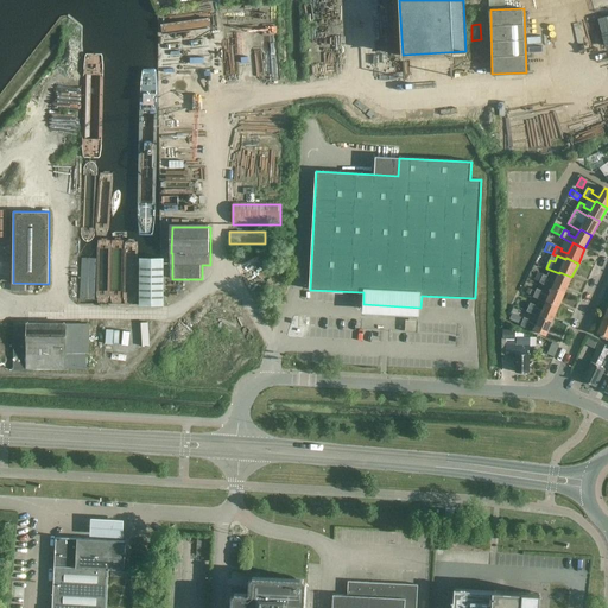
[(565,292),(571,277),(559,272),(559,273),(550,270),(546,276),(543,274),(539,282),(552,287),(553,286),(565,292)]
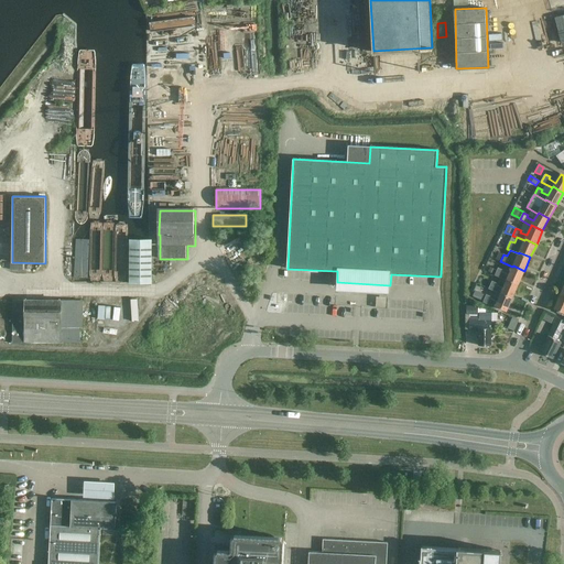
[(519,284),(524,271),(513,266),(512,267),(509,275),(502,272),(503,270),(498,268),(495,275),(507,281),(507,280),(519,284)]
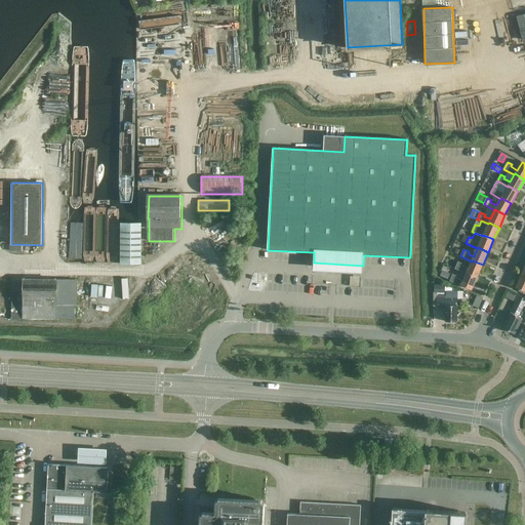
[(458,263),(456,261),(456,260),(450,258),(447,265),(467,274),(467,273),(477,277),(483,265),(472,260),(472,261),(469,269),(462,266),(462,264),(458,261),(458,263)]
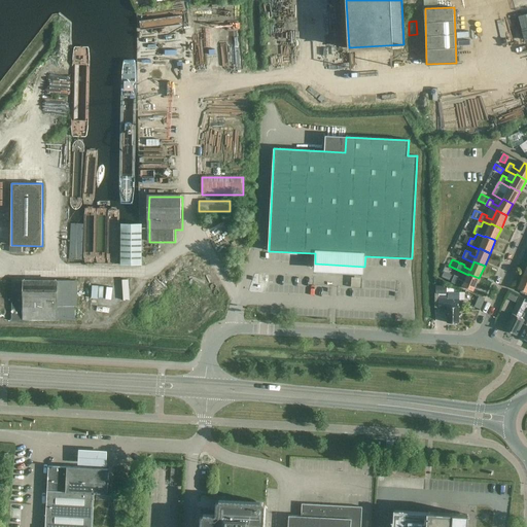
[(473,290),(479,278),(468,274),(468,275),(464,282),(458,279),(459,277),(455,275),(452,282),(463,287),(463,286),(473,290)]
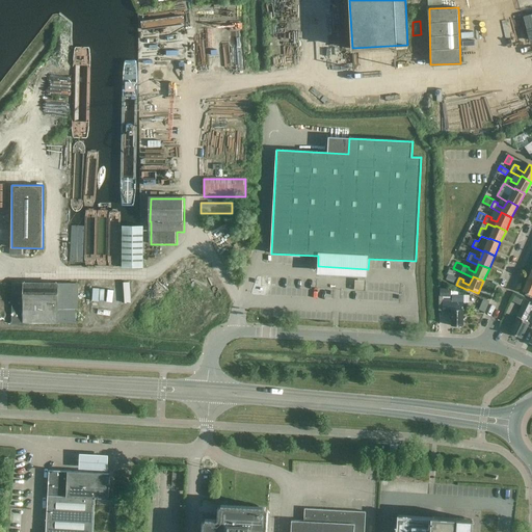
[(531,278),(529,278),(523,291),(531,294),(531,278)]
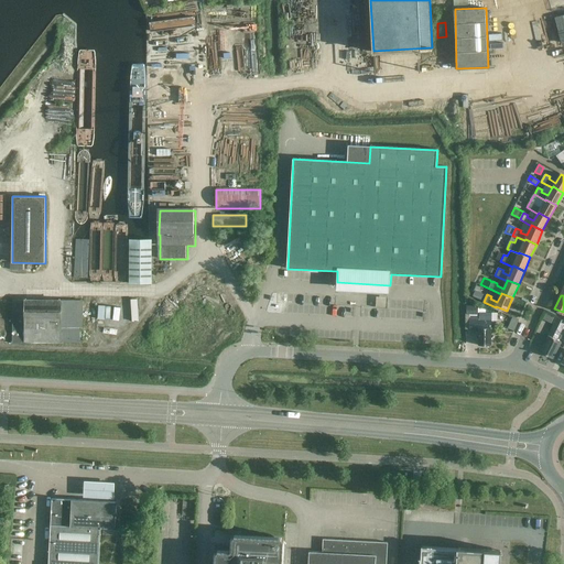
[(377,305),(387,306),(387,297),(378,296),(377,305)]
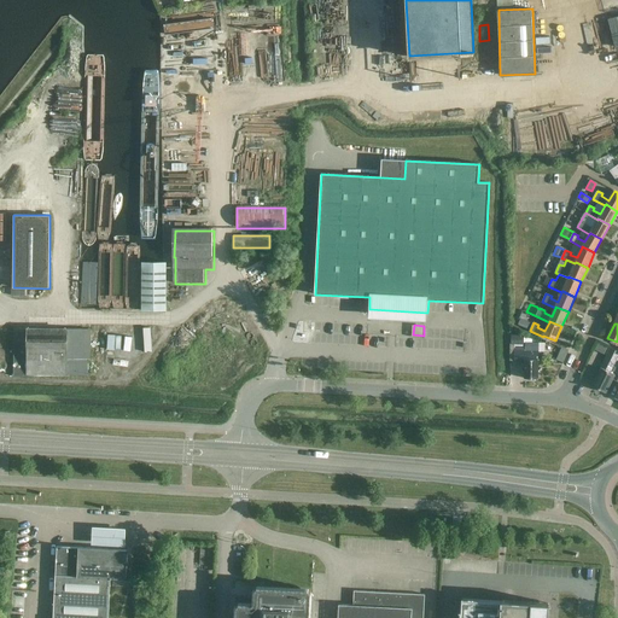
[(89,330),(15,328),(15,377),(29,377),(29,374),(66,374),(89,374),(89,330)]
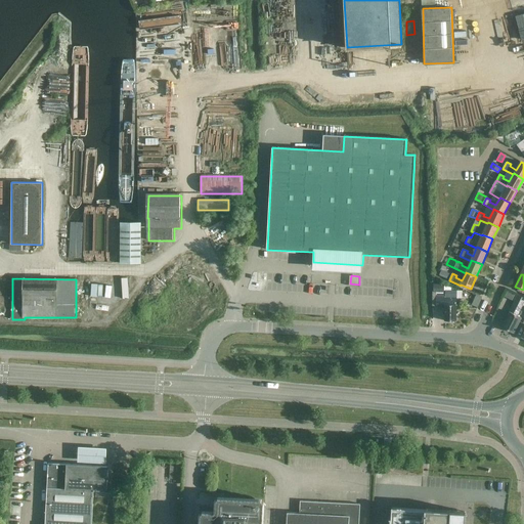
[(433,293),(444,293),(444,285),(434,284),(433,293)]
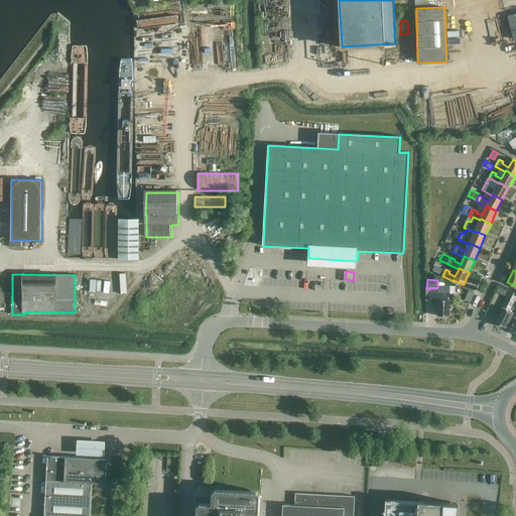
[(438,315),(449,316),(450,293),(438,293),(438,289),(430,289),(429,301),(438,301),(438,315)]
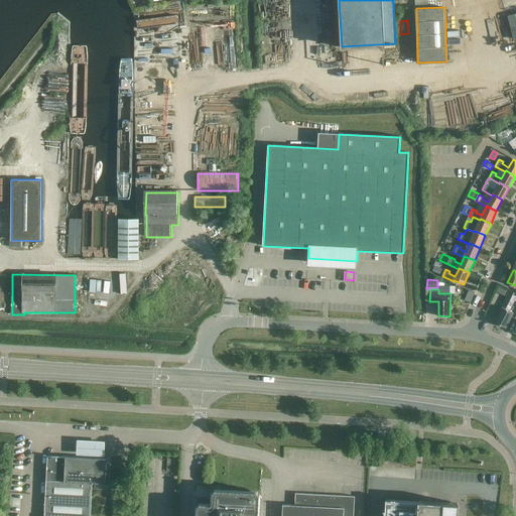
[(515,292),(509,289),(506,296),(507,296),(495,321),(506,328),(514,312),(510,310),(515,300),(515,292)]
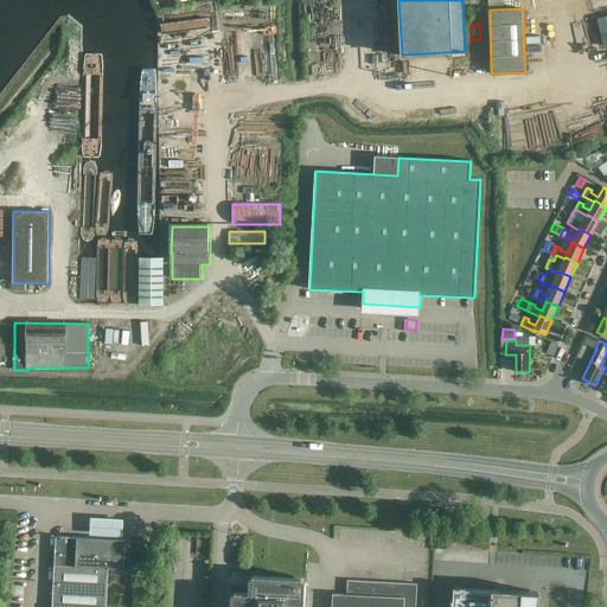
[(558,345),(551,342),(547,353),(554,357),(558,345)]
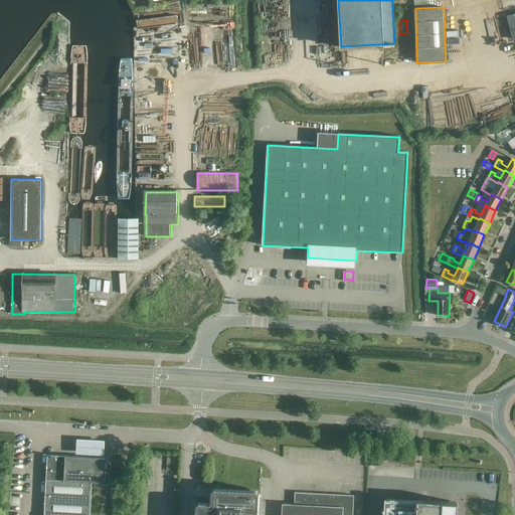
[(104,442),(76,441),(75,455),(103,457),(104,442)]
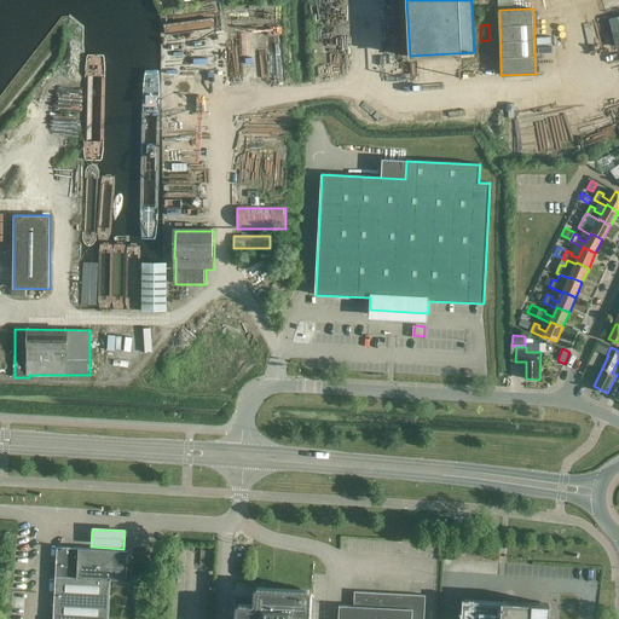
[(109,618),(111,580),(113,550),(58,548),(53,618),(109,618)]
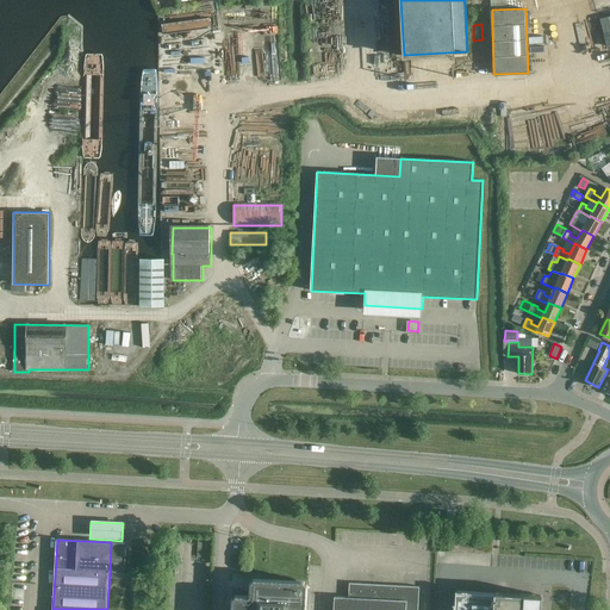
[(111,542),(110,572),(126,573),(128,542),(126,542),(126,543),(111,542)]
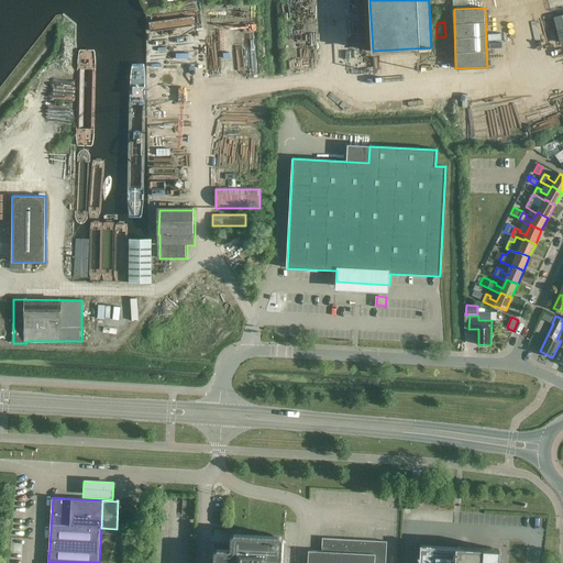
[(280,562),(283,539),(234,537),(233,552),(218,551),(217,562),(280,562)]
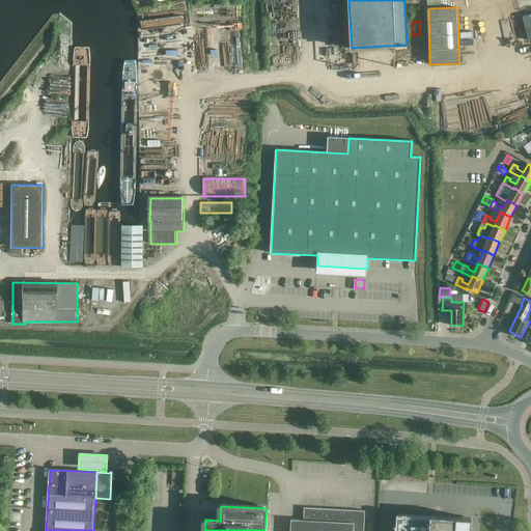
[(364,530),(366,510),(305,507),(304,520),(291,520),(290,530),(364,530)]
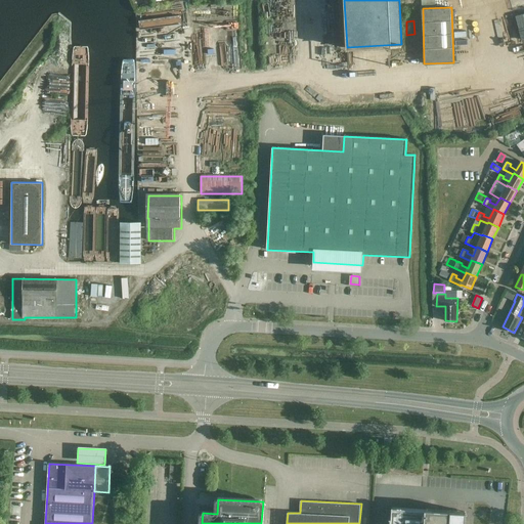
[(464,523),(465,512),(391,507),(389,523),(464,523)]
